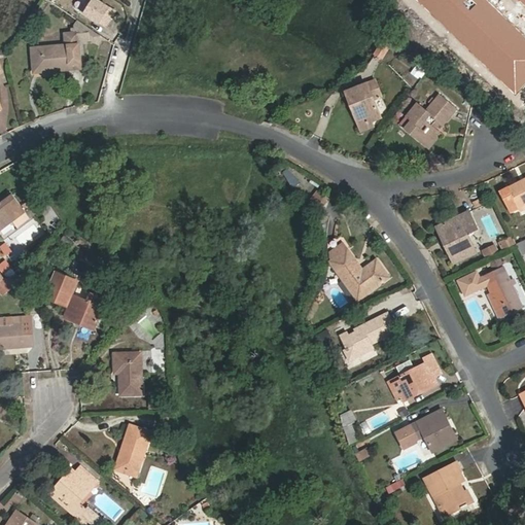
[(116,9),(100,0),(91,0),(82,13),(105,27),(116,9)]
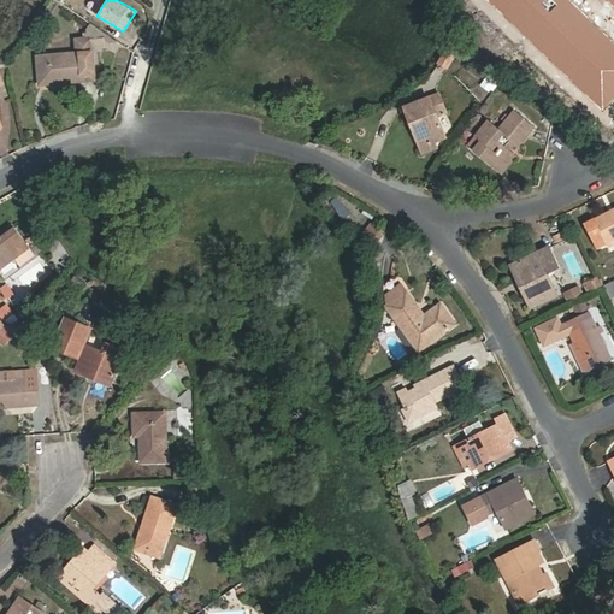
[(613,96),(613,42),(567,0),(484,0),(602,110),(613,96)]
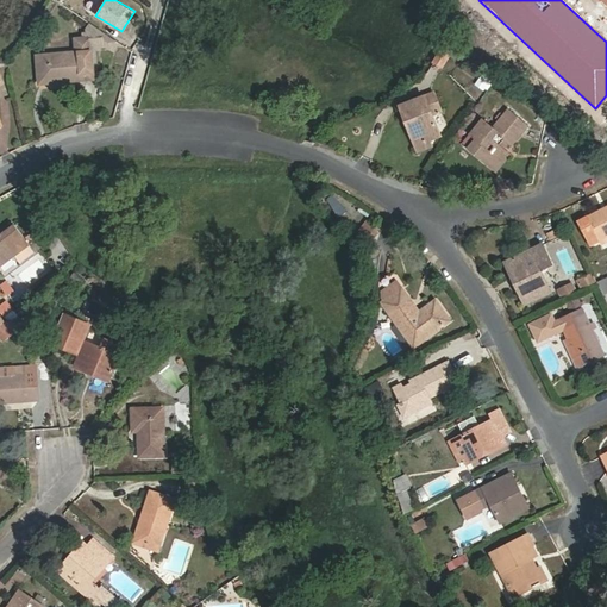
[(74,52),(33,55),(36,80),(57,77),(57,81),(91,79),(88,48),(102,45),(107,48),(113,41),(87,23),(88,37),(73,39),(74,52)]
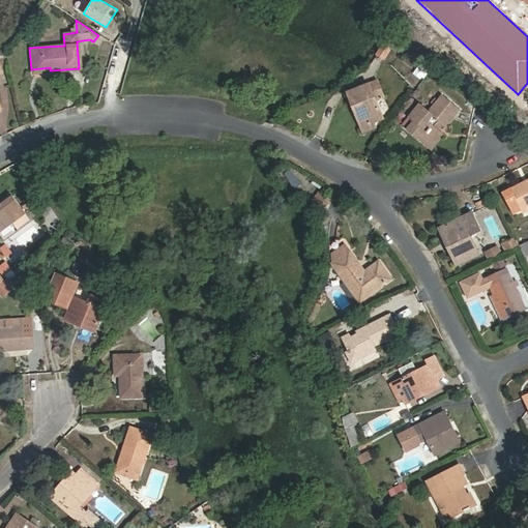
[(374,54),(384,58),(389,46),(379,41),(374,54)]
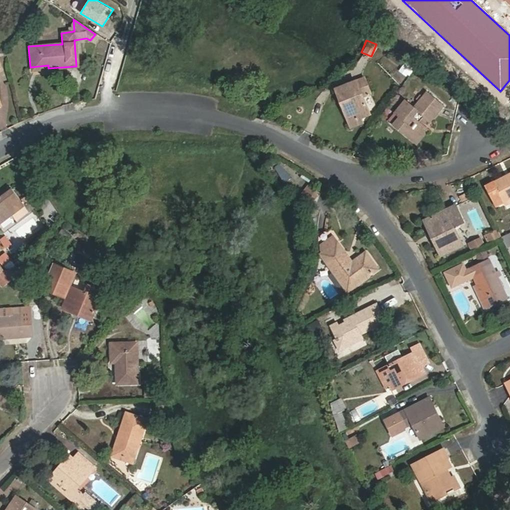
[(406,75),(412,67),(403,60),(397,69),(406,75)]
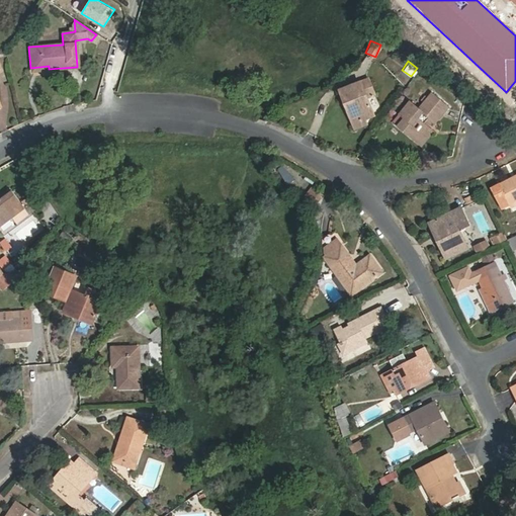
[(338,89),(347,111),(351,110),(355,121),(363,119),(372,115),(365,97),(372,94),(366,79),(338,89)]
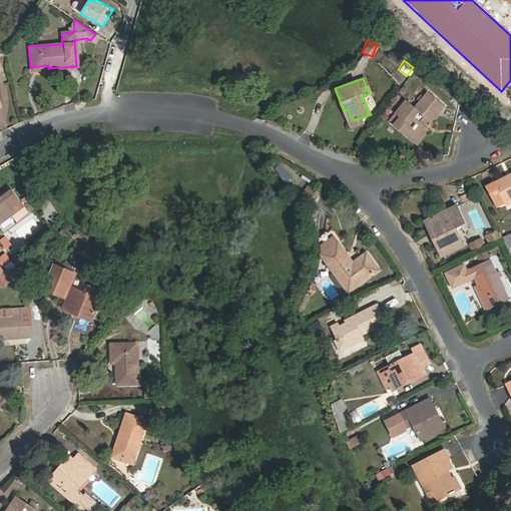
[(426,92),(420,99),(417,103),(413,107),(405,101),(395,112),(398,116),(392,123),(412,140),(424,127),(420,124),(417,121),(421,116),(424,119),(428,122),(437,112),(433,109),(438,102),(426,92)]
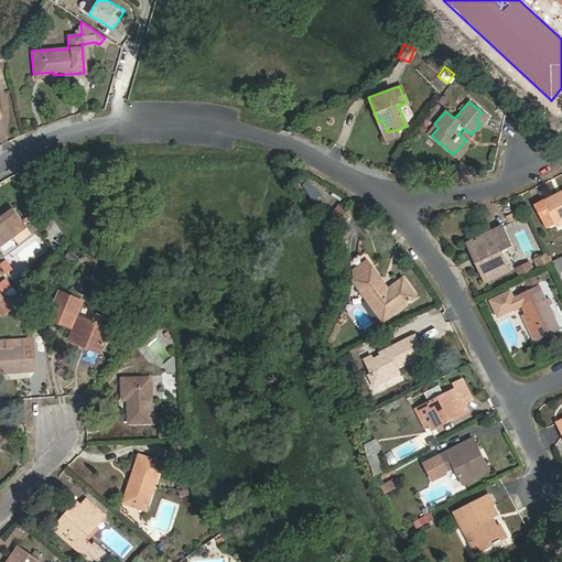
[(476,120),(481,123),(486,117),(482,112),(476,120)]
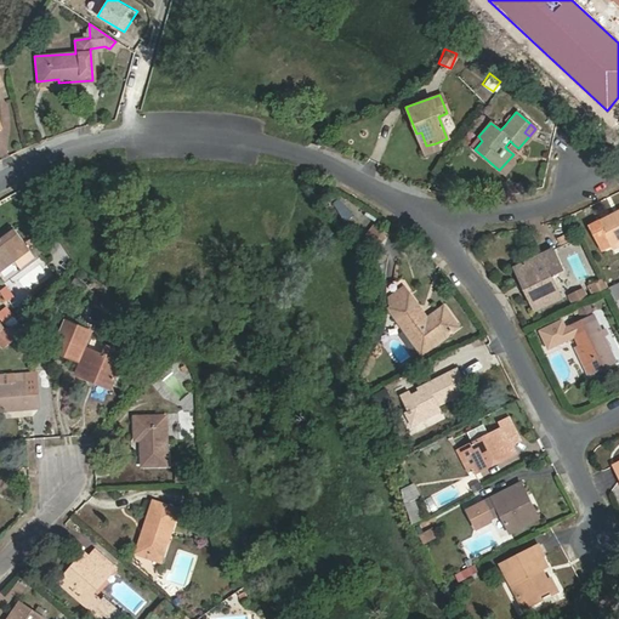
[(421,132),(416,134),(424,154),(438,149),(436,143),(426,146),(421,132)]
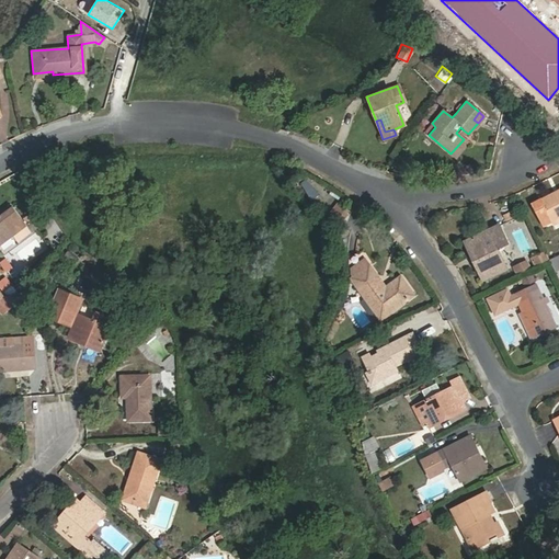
[(467,143),(464,139),(451,153),(455,157),(467,143)]
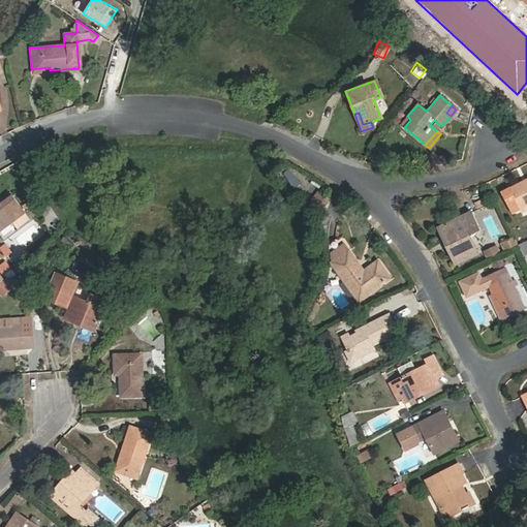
[(42,165),(35,168),(39,177),(47,174),(42,165)]
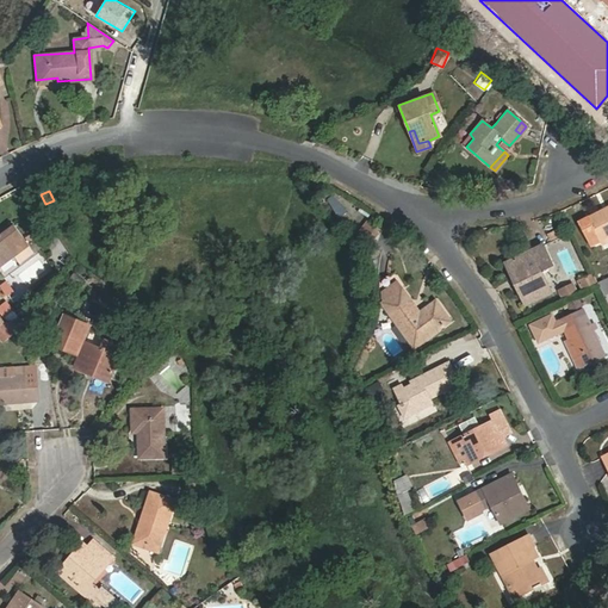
[(597,240),(607,234),(607,205),(587,217),(597,240)]
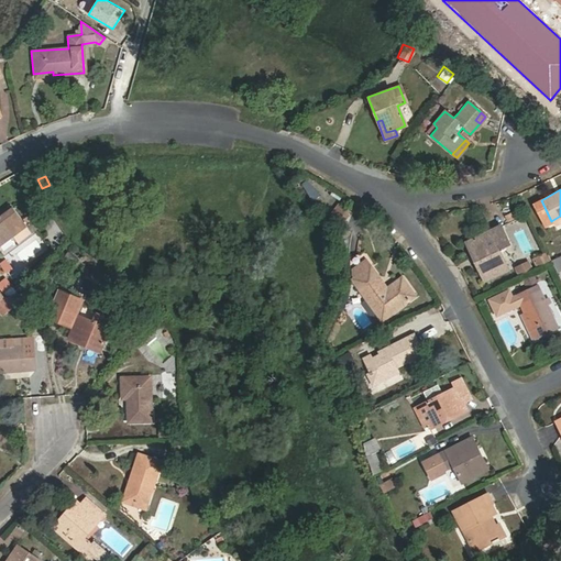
[(347,212),(337,205),(328,217),(339,224),(347,212)]
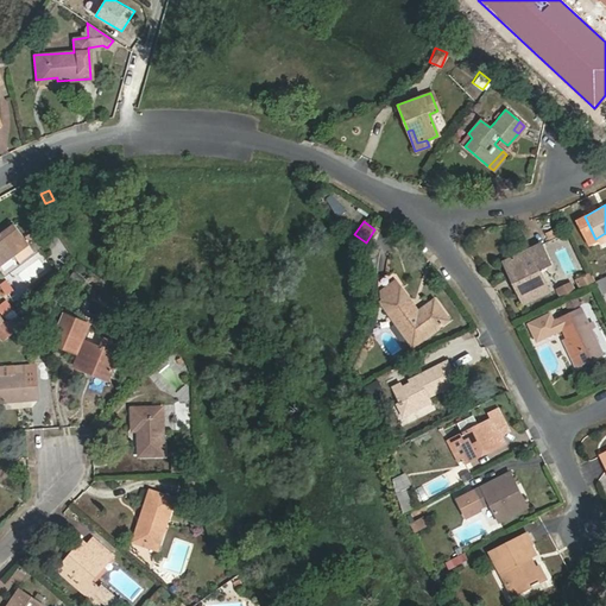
[(0,264),(27,244),(12,223),(0,233),(0,264)]
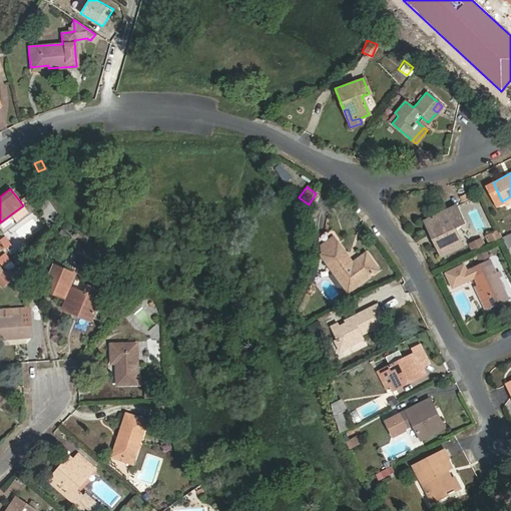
[(510,201),(510,196),(502,201),(504,205),(510,201)]
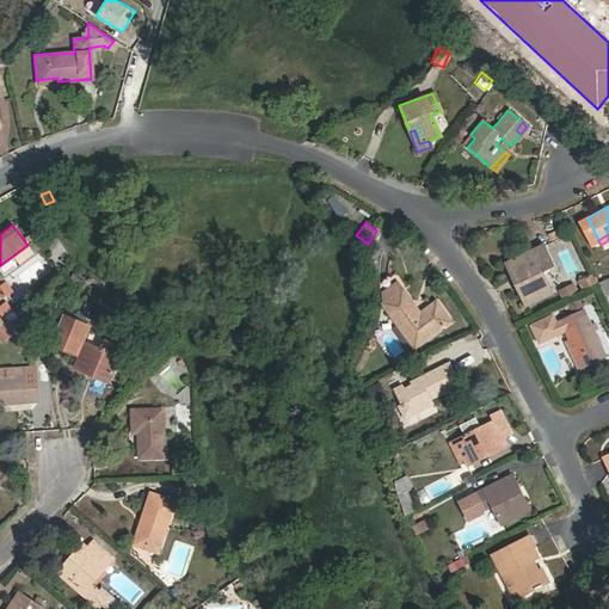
[(520,282),(516,283),(515,284),(524,303),(549,291),(540,271),(551,265),(542,246),(510,260),(520,282)]
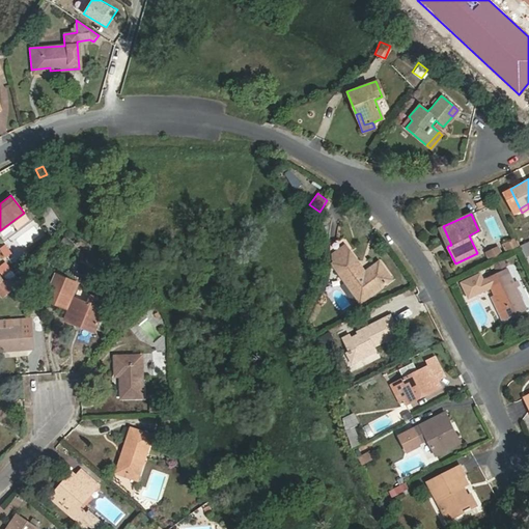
[(20,229),(17,228),(9,243),(25,252),(39,225),(26,218),(20,229)]
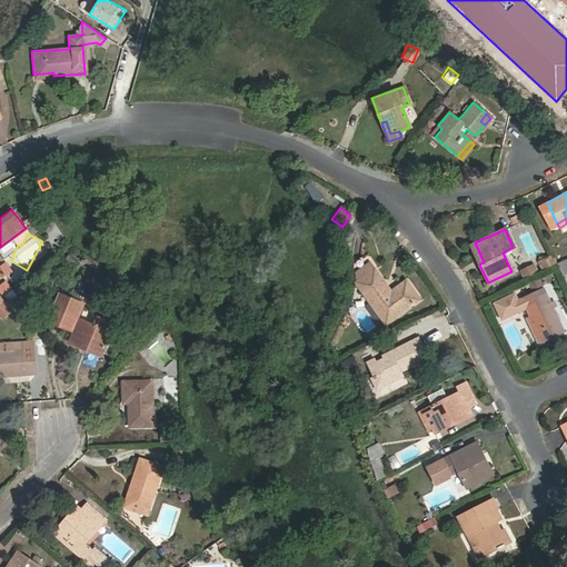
[(471,245),(480,264),(484,262),(475,242),(471,245)]
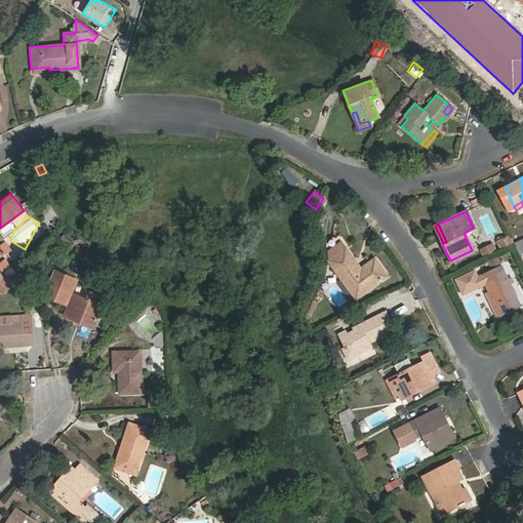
[(508,233),(496,239),(500,247),(512,242),(508,233)]
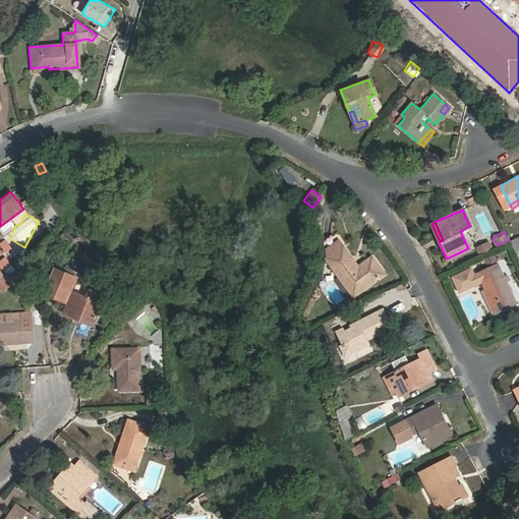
[(68,240),(61,234),(55,241),(62,247),(68,240)]
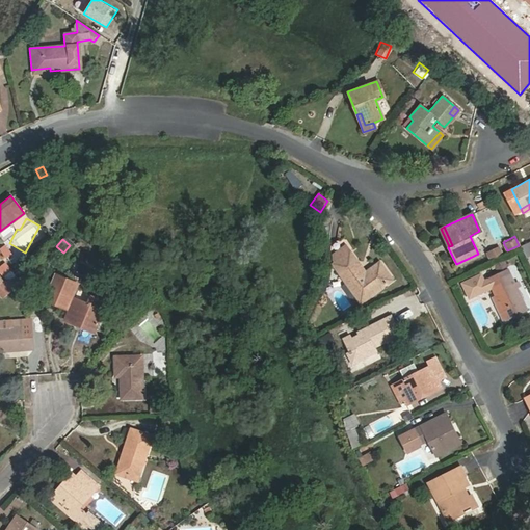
[(329,263),(359,301),(391,279),(378,262),(365,271),(340,239),(328,243),(329,263)]
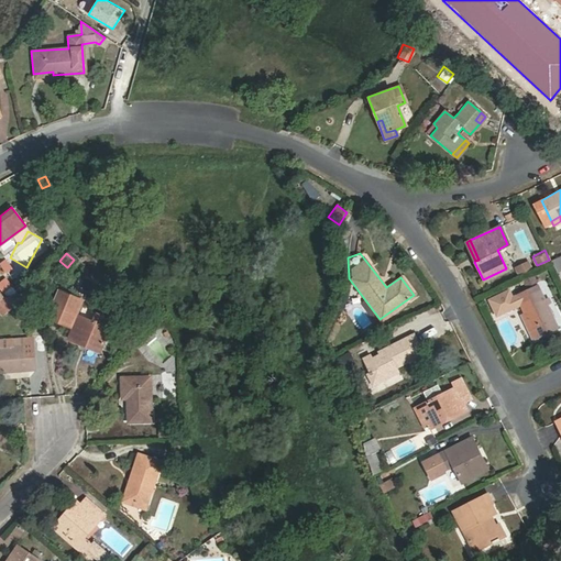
[(3,259),(0,261),(0,265),(4,271),(9,267),(3,259)]
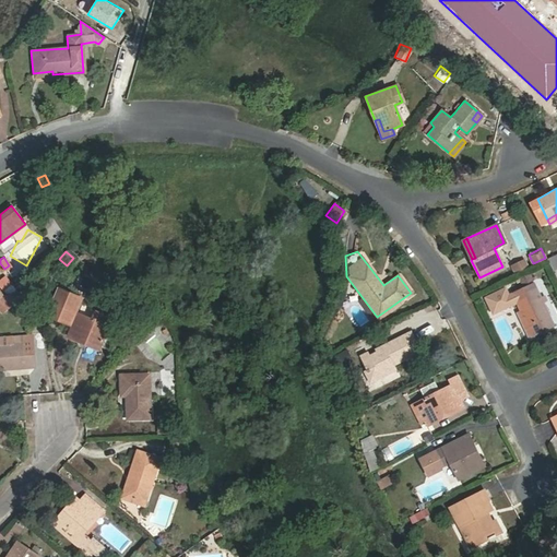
[(509,262),(512,272),(529,267),(524,257),(509,262)]
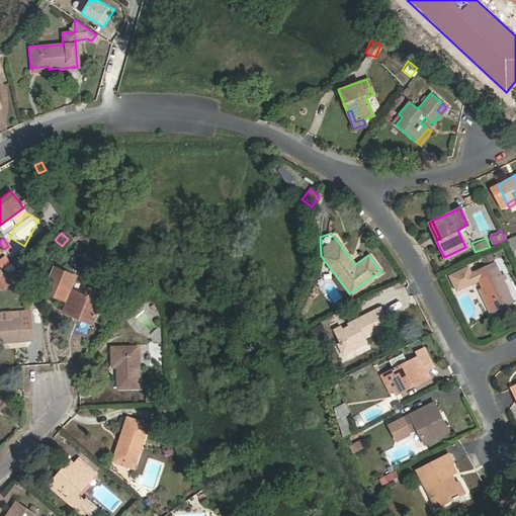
[(4,253),(0,255),(0,265),(4,272),(13,267),(4,253)]
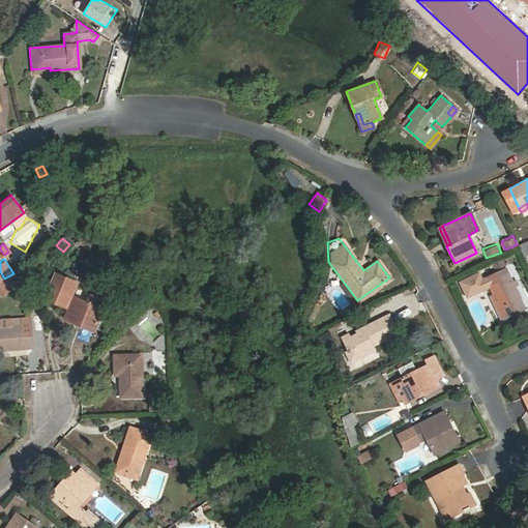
[(485,277),(493,295),(504,317),(524,308),(505,268),(485,277)]
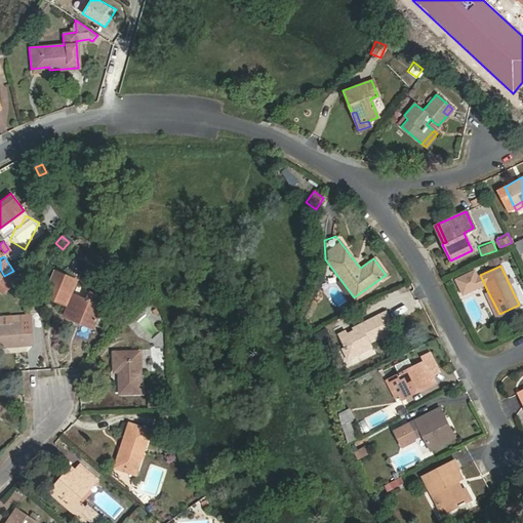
[(77,277),(57,269),(47,292),(68,300),(62,315),(74,320),(75,318),(91,325),(103,298),(89,292),(85,299),(70,292),(77,277)]
